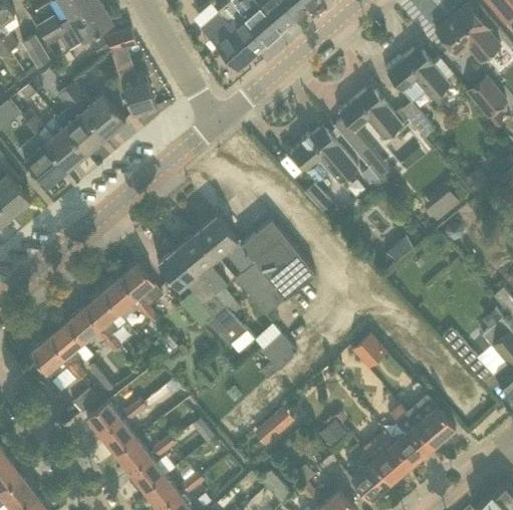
[(14,15),(3,0),(0,0),(0,40),(8,52),(18,46),(2,23),(14,15)]
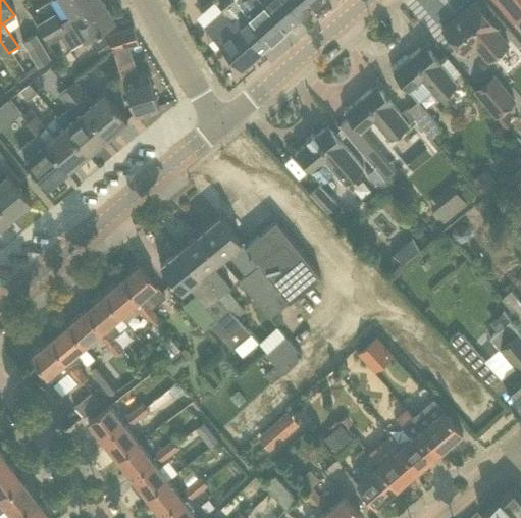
[(100,2),(99,0),(58,0),(70,20),(100,2)]
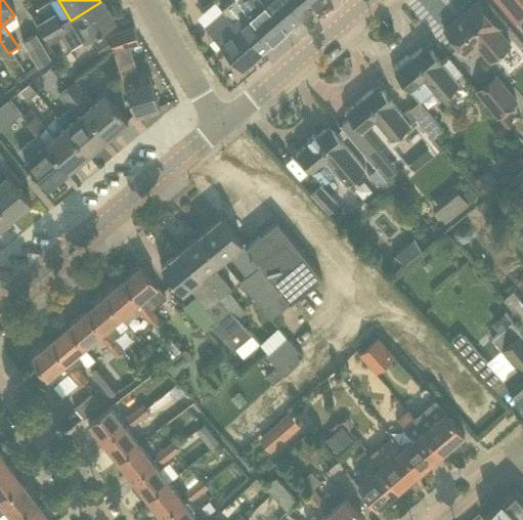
[(245,0),(252,8),(245,14),(252,25),(259,34),(248,43),(259,56),(287,33),(258,0),(245,0)]
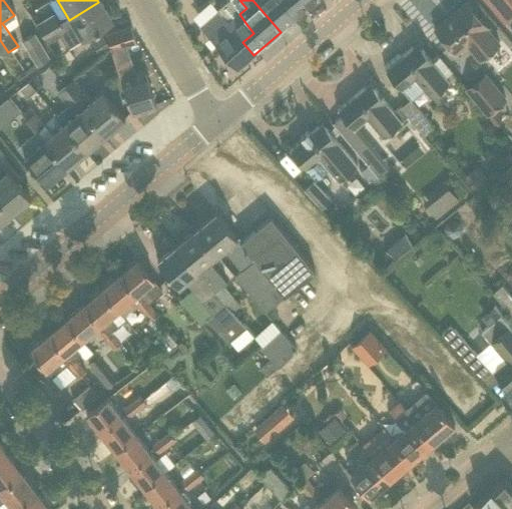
[(252,0),(281,32),(296,20),(289,13),(297,5),(292,0),(252,0)]
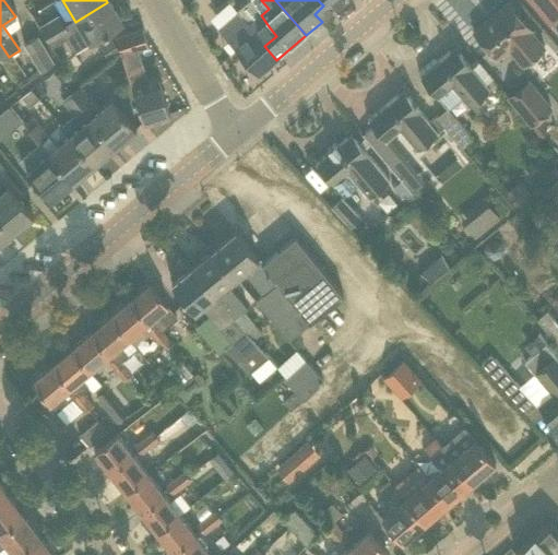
[(322,22),(347,1),(346,0),(318,0),(323,6),(315,14),(322,22)]
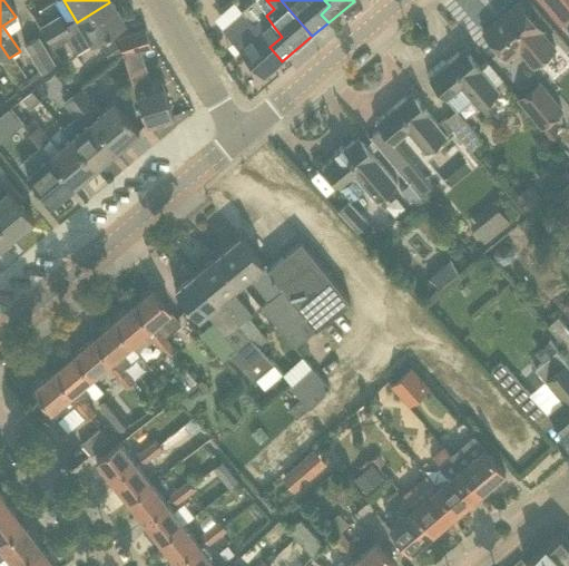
[(568,0),(539,0),(568,35),(568,0)]
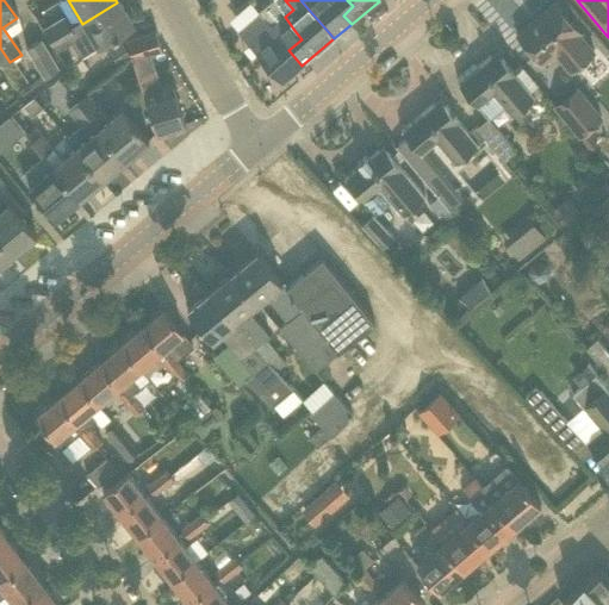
[(98,50),(134,29),(117,2),(82,24),(70,31),(49,43),(56,55),(72,47),(80,61),(98,50)]
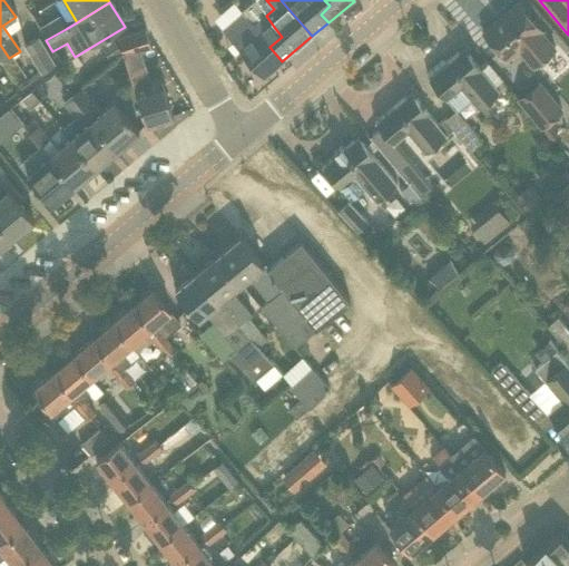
[(540,33),(517,6),(482,36),(506,64),(520,51),(535,68),(555,51),(540,35),(540,33)]
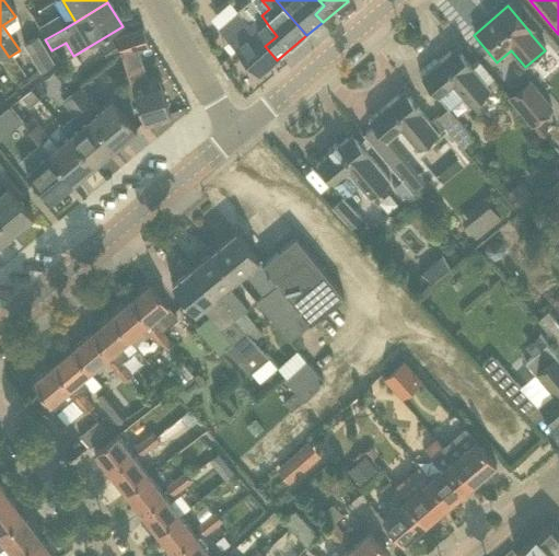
[(269,26),(261,15),(251,25),(248,23),(241,13),(228,25),(220,32),(258,77),(277,60),(265,46),(277,36),(269,26)]
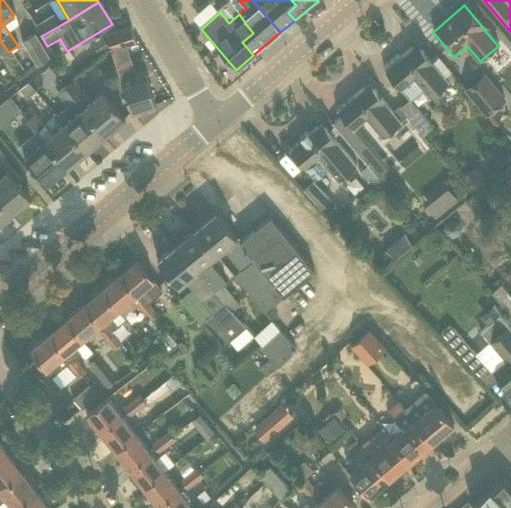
[(36,27),(41,36),(59,26),(54,17),(36,27)]
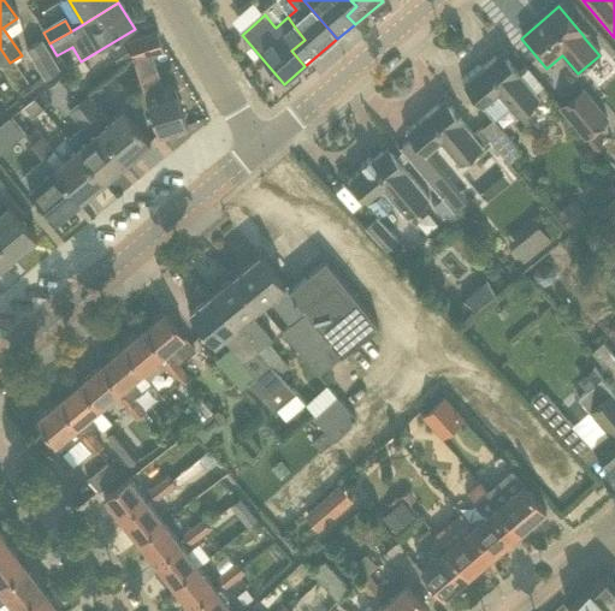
[(128,45),(158,140),(187,130),(185,126),(173,90),(161,94),(151,58),(163,54),(157,35),(128,45)]
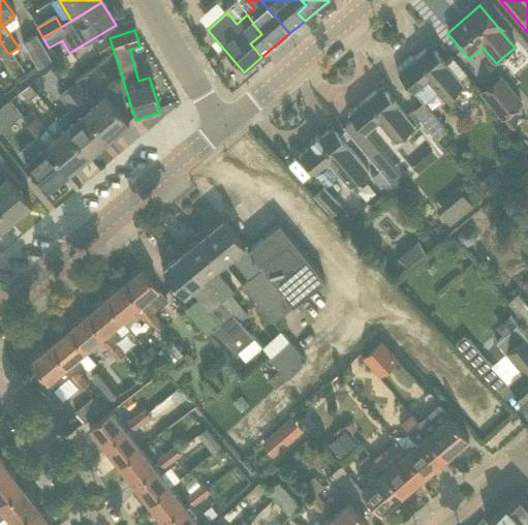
[(34,36),(22,43),(38,71),(51,64),(34,36)]
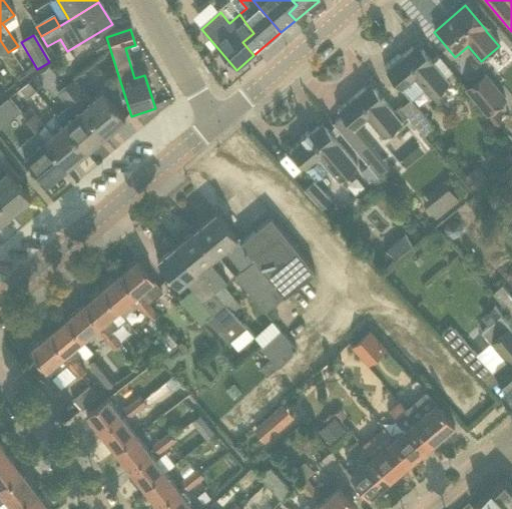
[(101,38),(91,45),(99,59),(110,52),(101,38)]
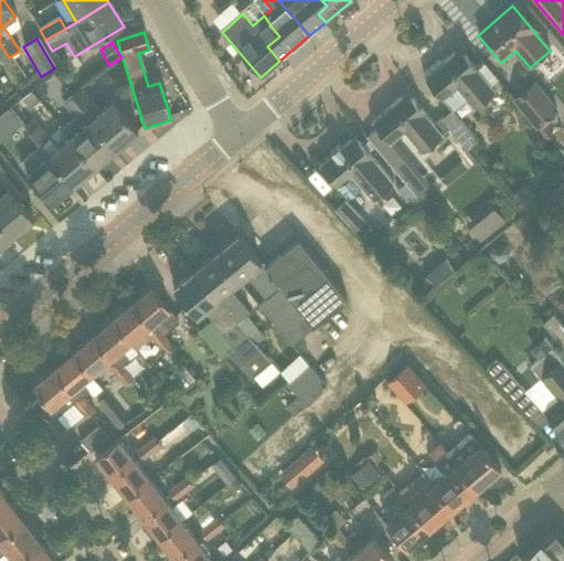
[(9,57),(0,44),(0,64),(9,57)]
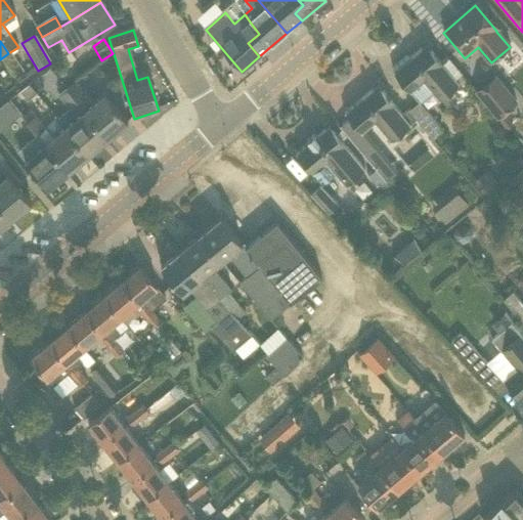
[(19,46),(10,53),(22,69),(32,60),(19,46)]
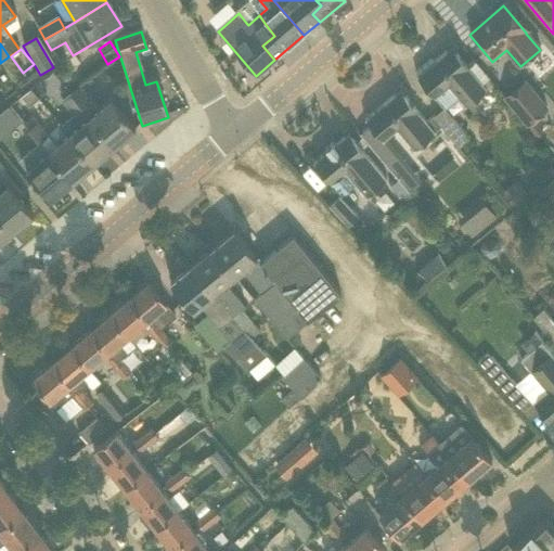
[(485,92),(450,51),(415,79),(434,101),(441,111),(443,110),(446,113),(458,103),(463,110),(485,92)]
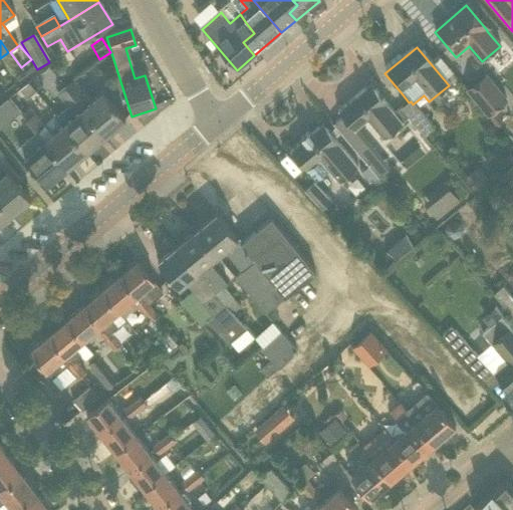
[(486,118),(505,103),(485,78),(466,93),(486,118)]
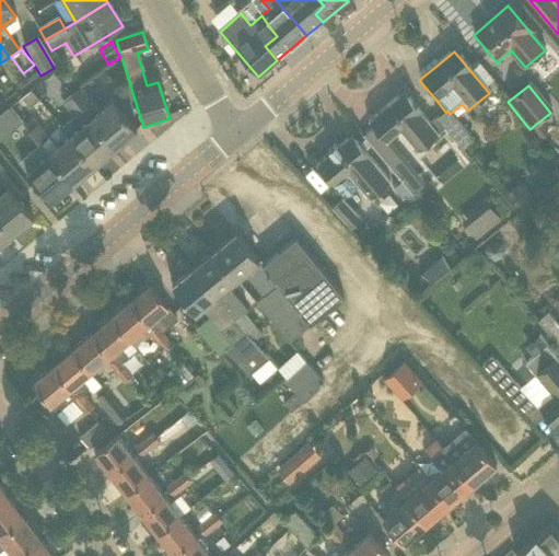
[(114,150),(136,132),(112,104),(99,115),(80,91),(71,99),(81,112),(82,111),(91,122),(90,122),(114,150)]
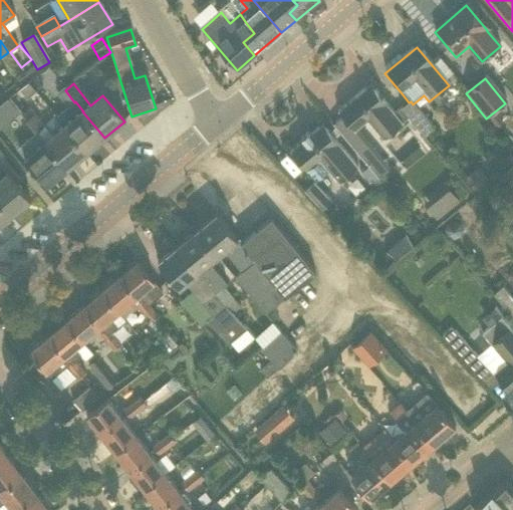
[(19,91),(26,100),(35,94),(28,85),(19,91)]
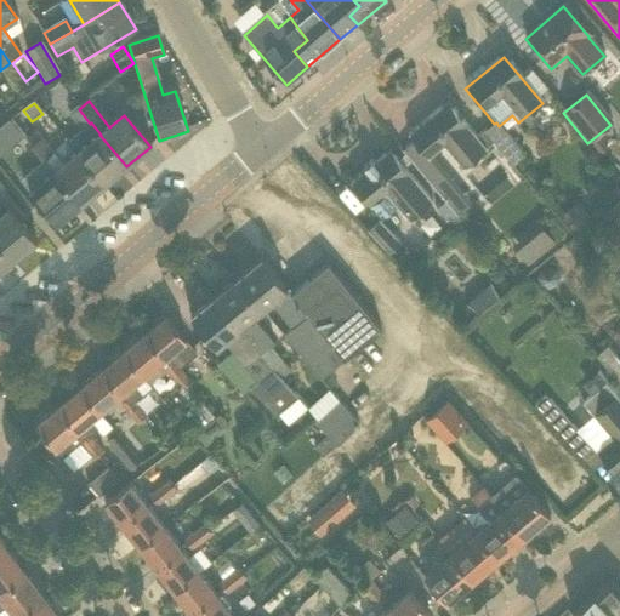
[(485,150),(476,140),(447,104),(408,137),(414,144),(428,161),(430,160),(443,148),(462,171),(485,150)]
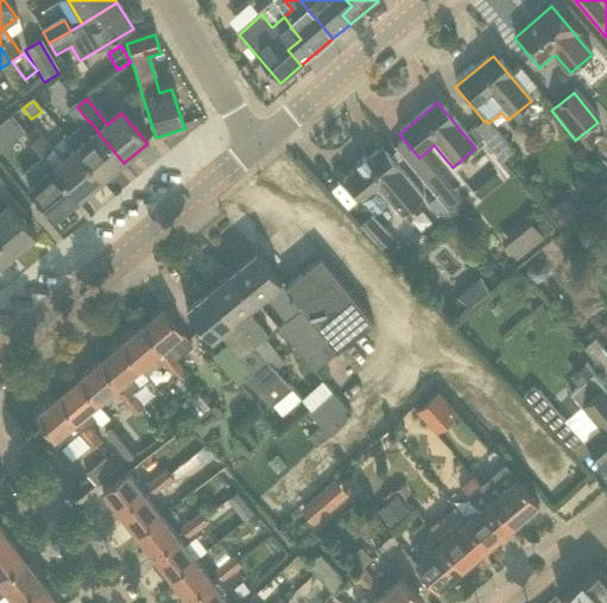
[(88,121),(77,107),(68,114),(78,128),(88,121)]
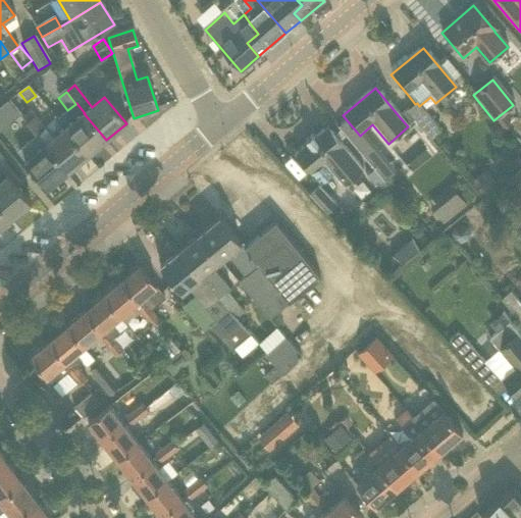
[(0,128),(18,114),(15,110),(7,101),(0,106),(0,128)]
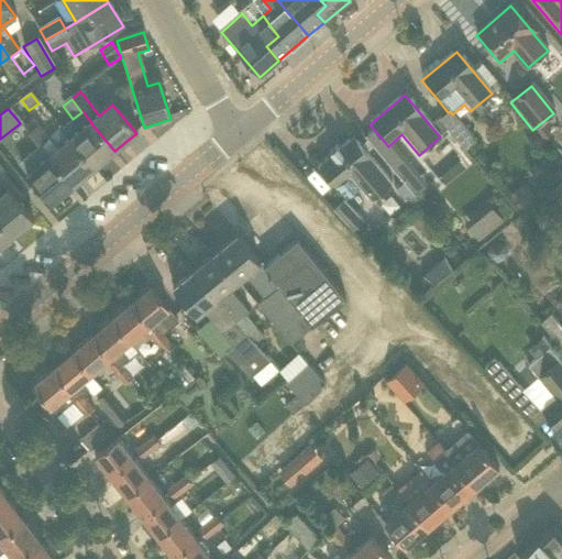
[(450,111),(448,112),(439,120),(448,131),(464,151),(475,142),(452,114),(450,111)]
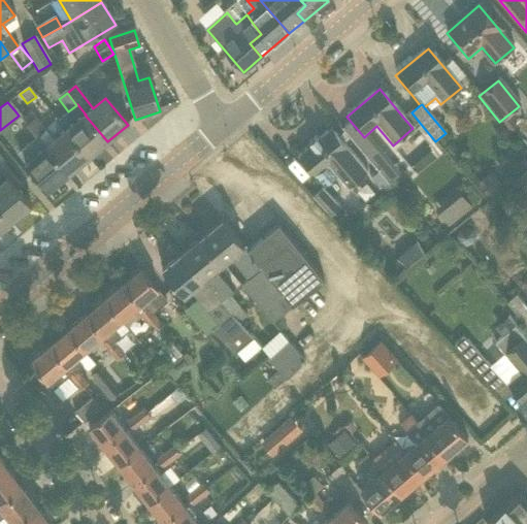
[(65,131),(54,140),(36,119),(35,120),(30,112),(27,116),(21,107),(15,111),(19,116),(27,126),(45,148),(68,174),(88,158),(65,131)]
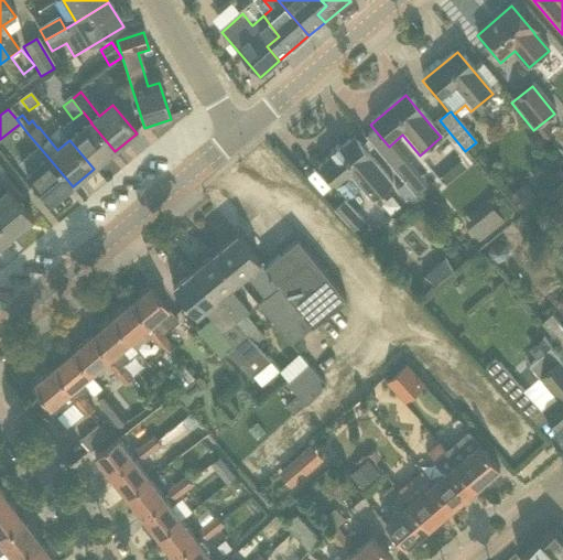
[(94,169),(115,151),(90,122),(69,140),(94,169)]
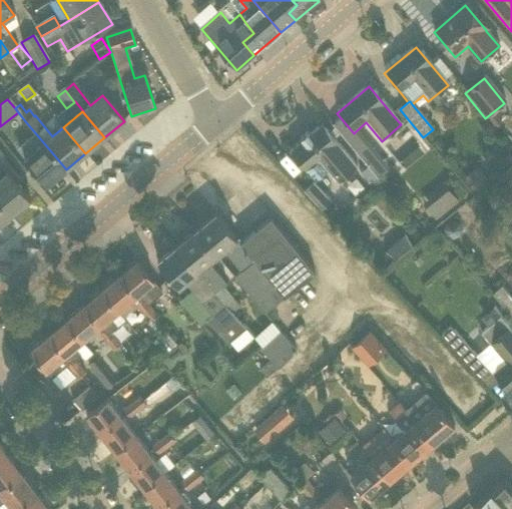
[(355,132),(354,133),(342,119),(333,126),(352,149),(362,141),(355,132)]
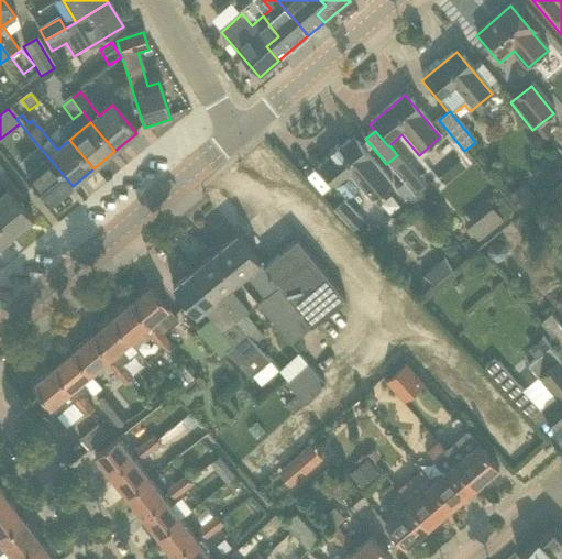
[(335,190),(337,189),(346,201),(360,190),(371,203),(392,185),(353,139),(317,168),(335,190)]
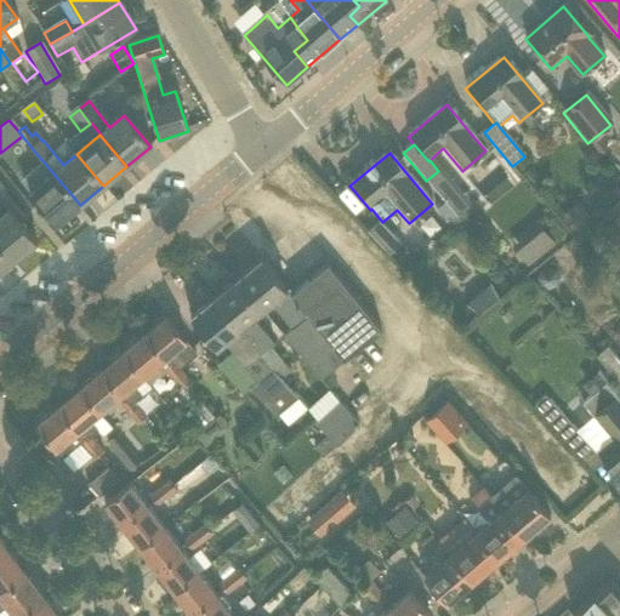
[(458,194),(456,193),(438,171),(426,181),(445,204),(458,194)]
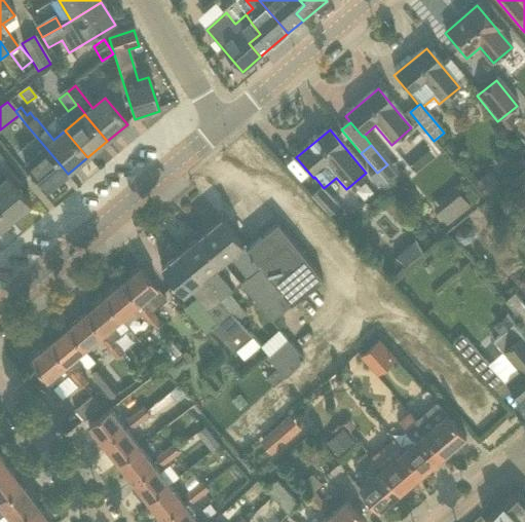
[(45,147),(25,164),(47,191),(68,174),(45,147)]
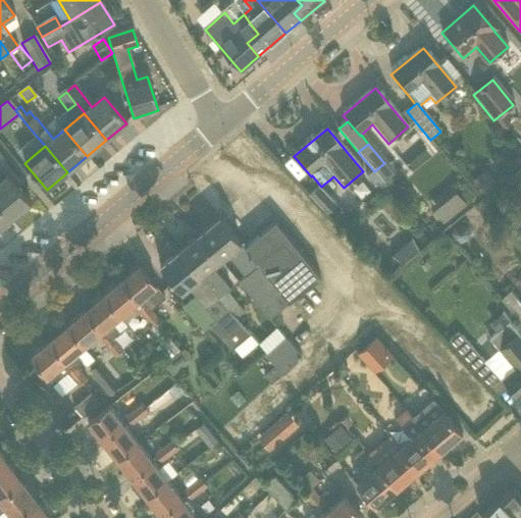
[(520,151),(519,149),(512,155),(520,165),(520,151)]
